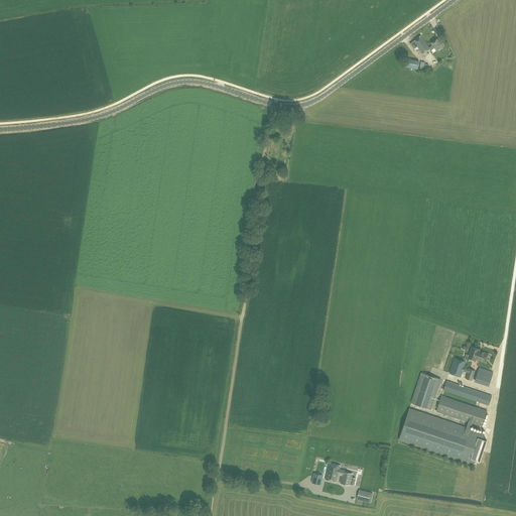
[(410,42),(413,47),(415,51),(419,48),(422,53),(429,48),(430,50),(434,47),(437,51),(443,46),(437,38),(431,42),(432,44),(429,47),(421,35),(410,42)]
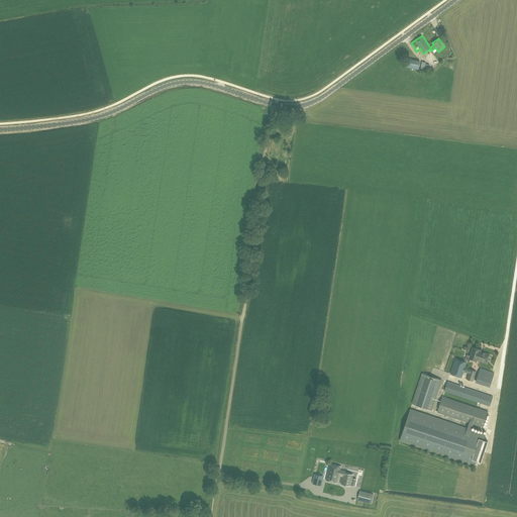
[(419,70),(420,62),(408,59),(406,67),(419,70)]
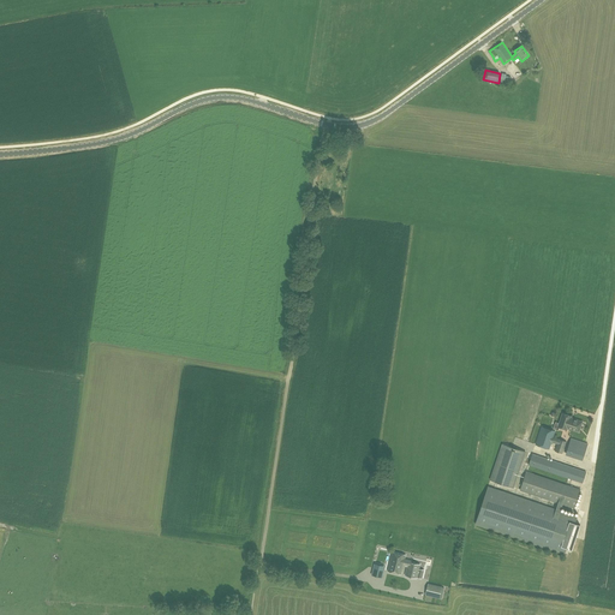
[(502,72),(500,82),(509,84),(511,76),(507,76),(507,73),(502,72)]
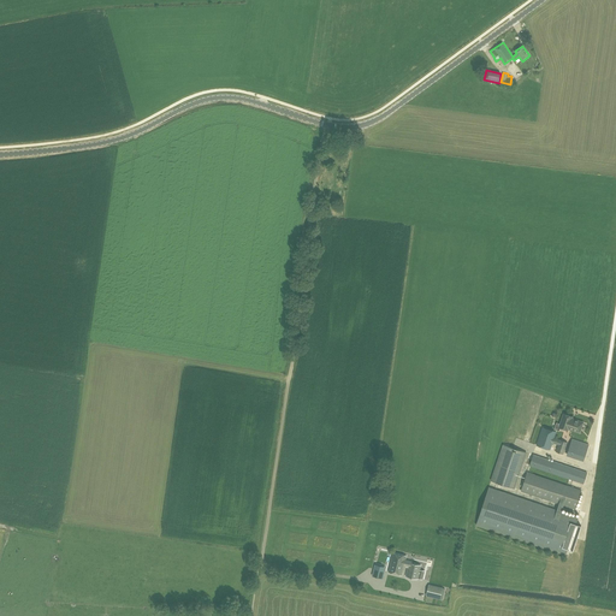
[(558,427),(568,430),(568,428),(580,433),(584,422),(572,419),(573,416),(563,414),(558,427)]
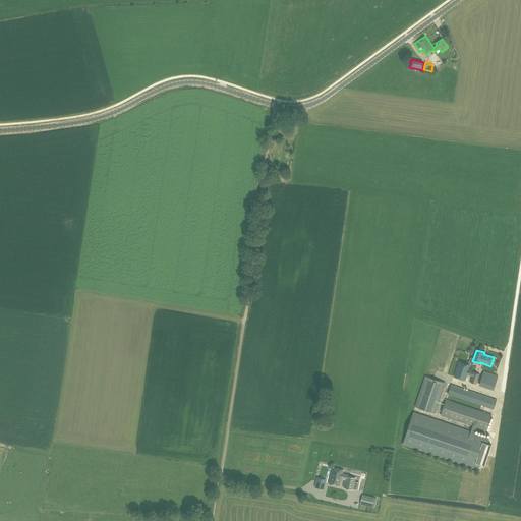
[(459,361),(454,377),(465,381),(467,374),(472,375),(470,383),(476,385),(479,374),(468,370),(470,365),(459,361)]
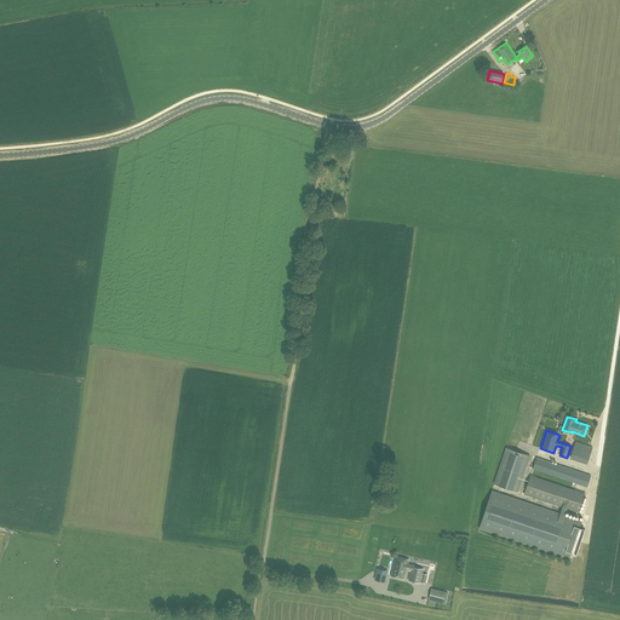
[(587,463),(592,448),(575,442),(570,458),(587,463)]
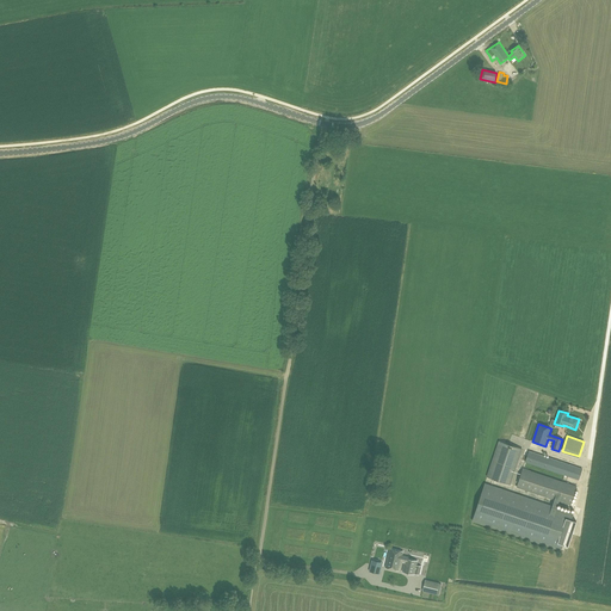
[(499,440),(487,477),(511,485),(523,449),(499,440)]
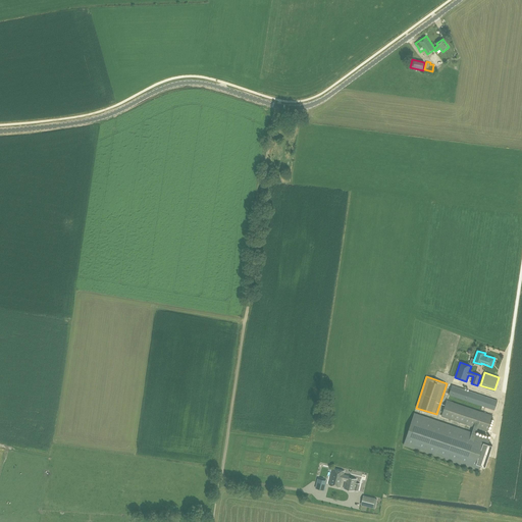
[(452,385),(449,395),(494,410),(498,401),(452,385)]
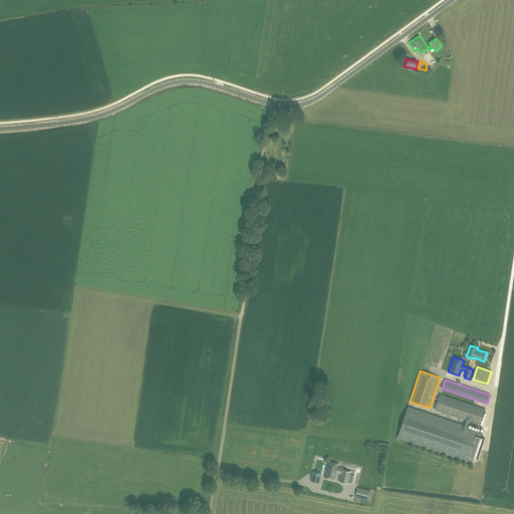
[(480,425),(485,410),(440,395),(435,410),(467,421),(470,422),(480,425)]
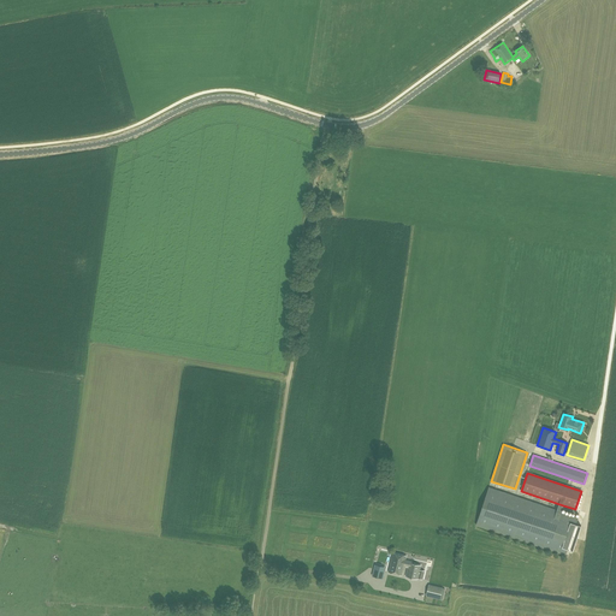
[(557,510),(489,487),(477,526),(566,556),(568,549),(573,550),(581,526),(576,523),(579,517),(562,511),(563,505),(560,504),(557,510)]
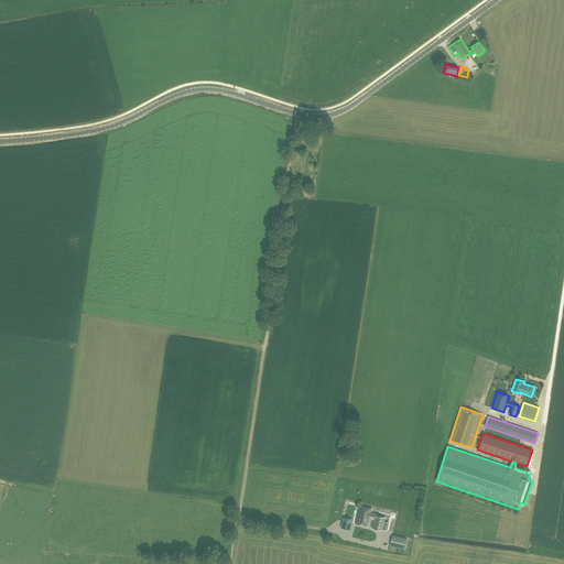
[(372,510),(360,507),(356,524),(368,527),(370,518),(373,519),(371,528),(382,531),(382,530),(387,531),(389,519),(377,516),(377,514),(371,513),(372,510)]
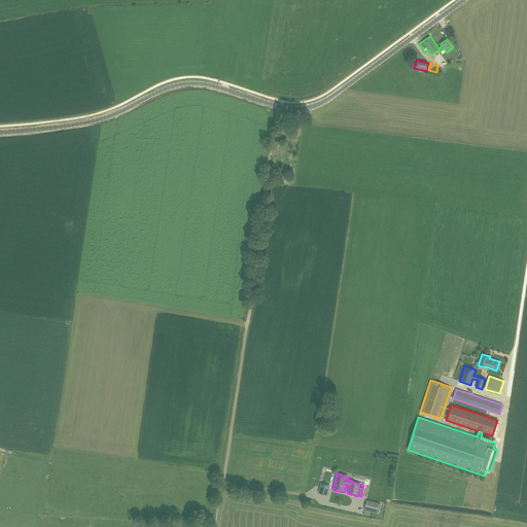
[(379,503),(366,501),(364,510),(377,513),(379,503)]
